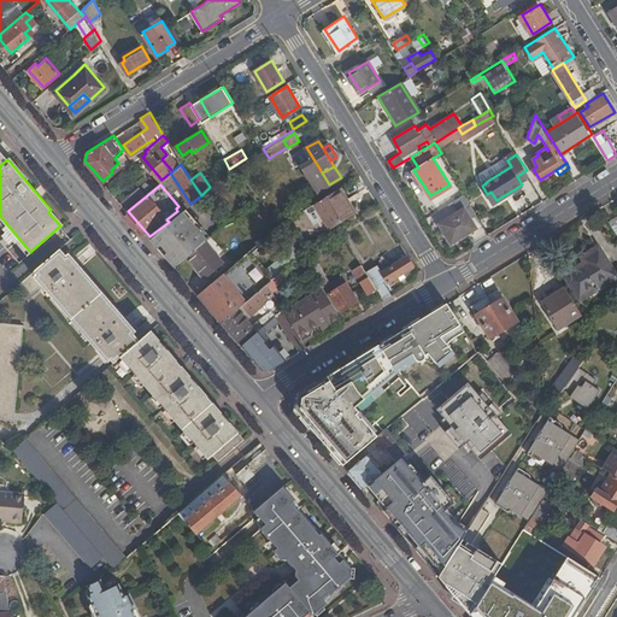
[(330,225),(353,211),(339,187),(315,201),(330,225)]
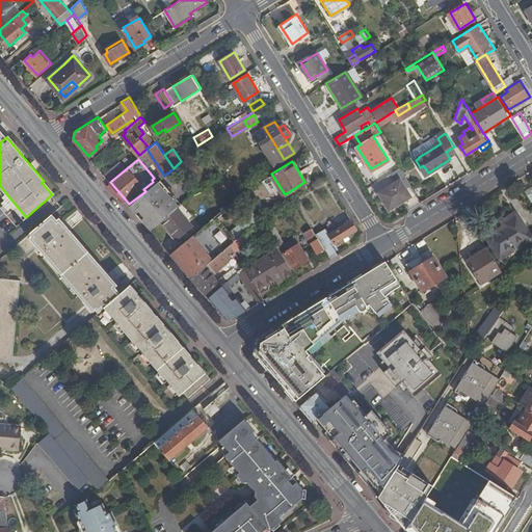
[(124,167),(120,162),(104,174),(109,180),(124,167)]
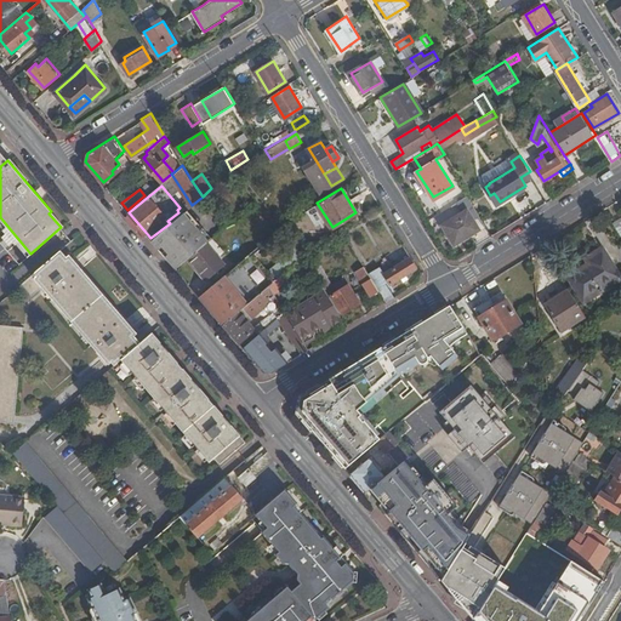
[(478,228),(473,220),(480,216),(468,194),(457,201),(462,210),(443,223),(454,243),(478,228)]
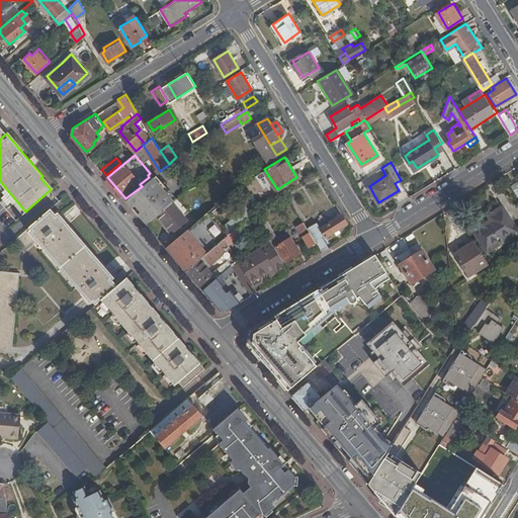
[(260,172),(254,176),(262,189),(267,186),(260,172)]
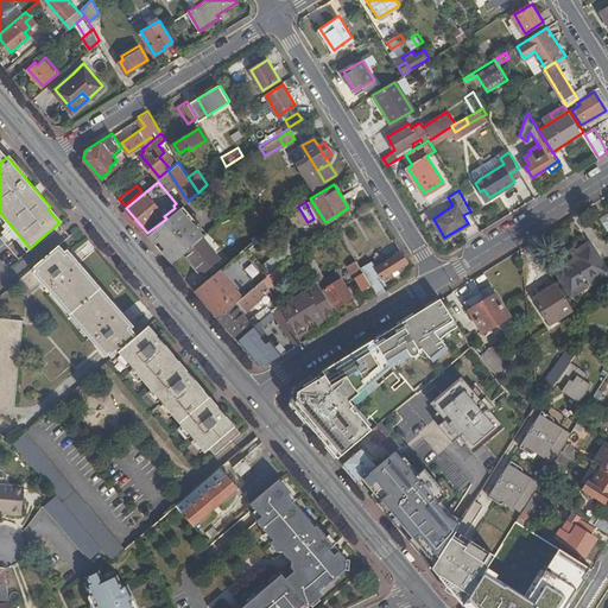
[(50,207),(48,209),(59,222),(62,220),(50,207)]
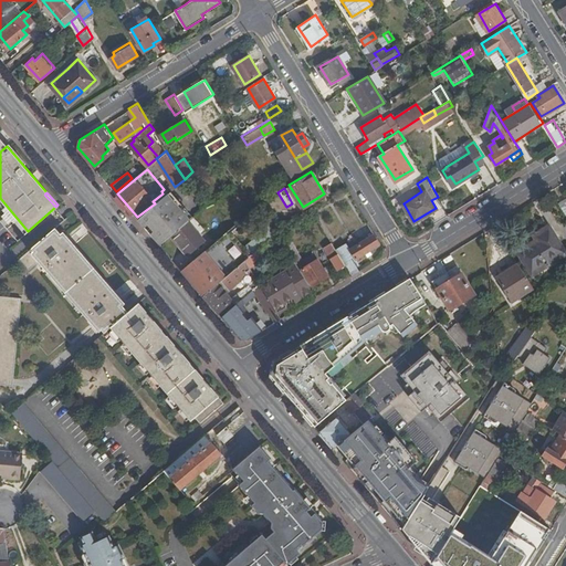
[(167,192),(155,203),(137,217),(159,243),(159,242),(170,233),(188,219),(189,218),(167,192)]
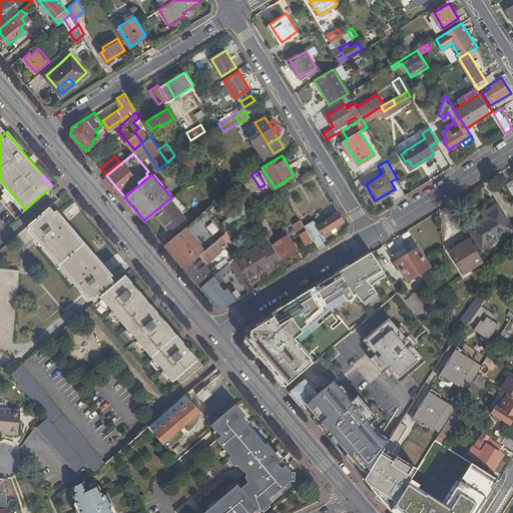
[(185,215),(170,198),(154,211),(169,229),(185,215)]
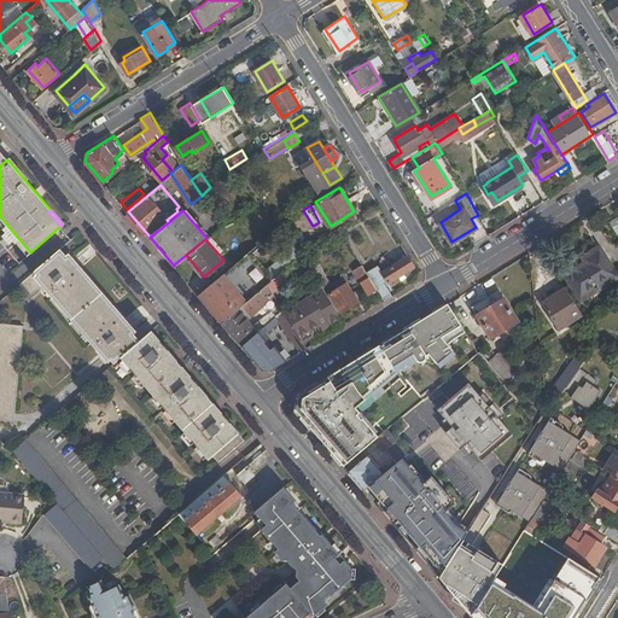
[(583,301),(617,277),(617,266),(601,242),(582,254),(584,258),(564,272),(583,301)]
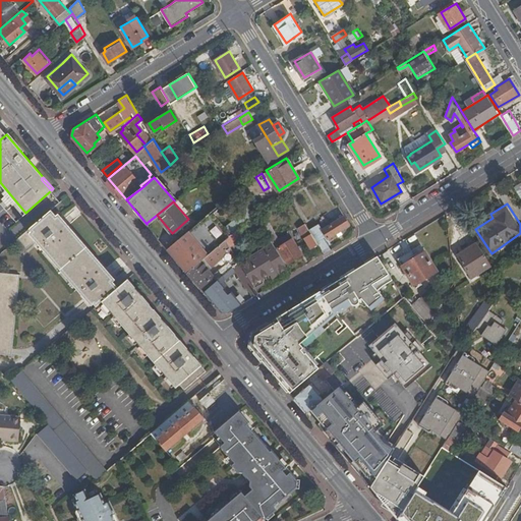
[(79,295),(81,293),(94,307),(102,301),(121,284),(56,207),(17,239),(25,248),(36,240),(40,244),(38,246),(42,251),(45,249),(77,288),(74,290),(79,295)]
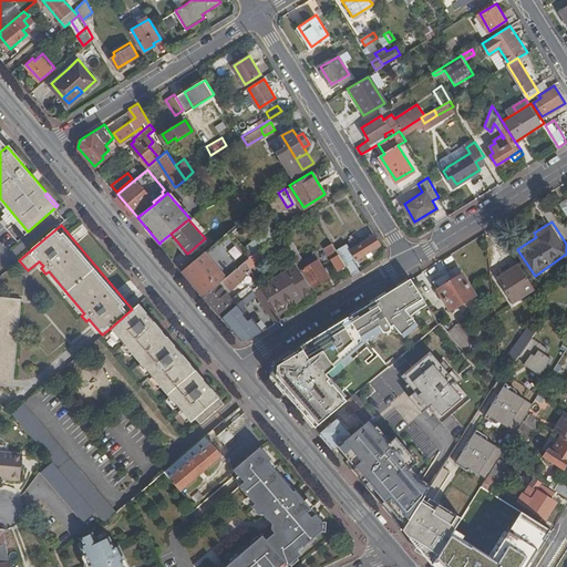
[(357,239),(338,249),(352,274),(359,269),(357,266),(360,264),(357,259),(366,254),(367,256),(371,254),(370,251),(381,245),(375,236),(367,240),(364,237),(358,241),(357,239)]
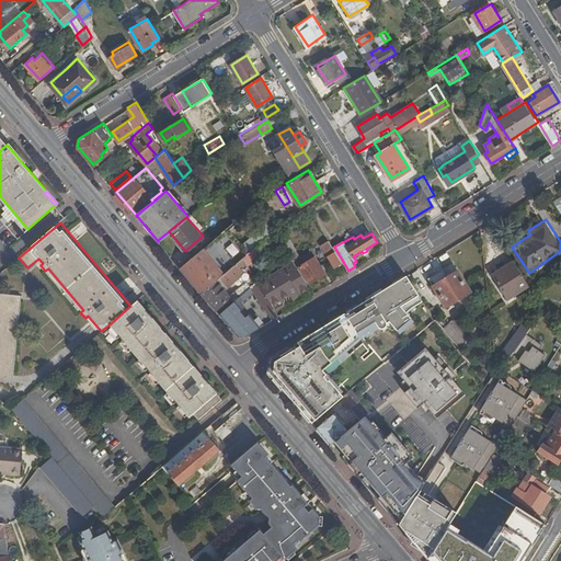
[(289,240),(283,243),(297,265),(308,283),(325,272),(310,249),(299,256),(289,240)]
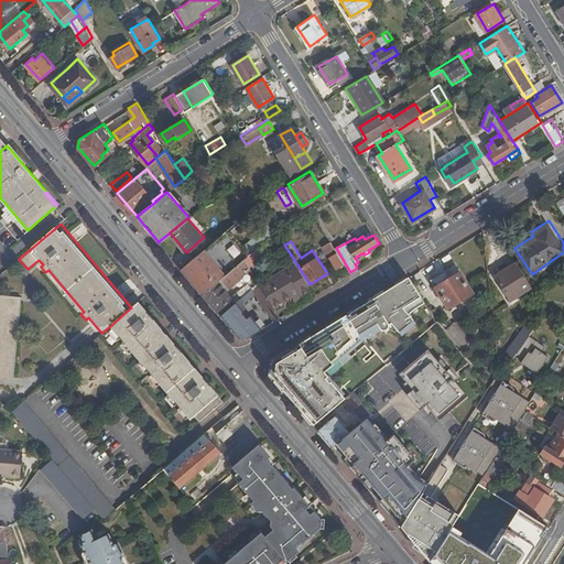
[(230,243),(224,250),(231,258),(238,252),(230,243)]
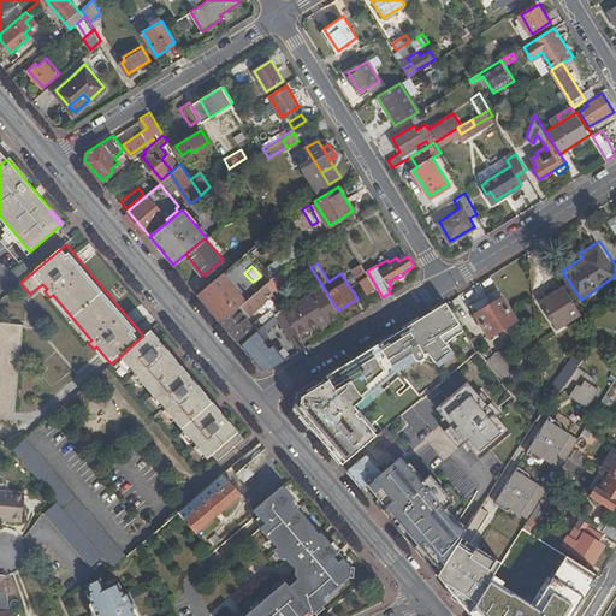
[(354,272),(367,294),(375,289),(362,266),(354,272)]
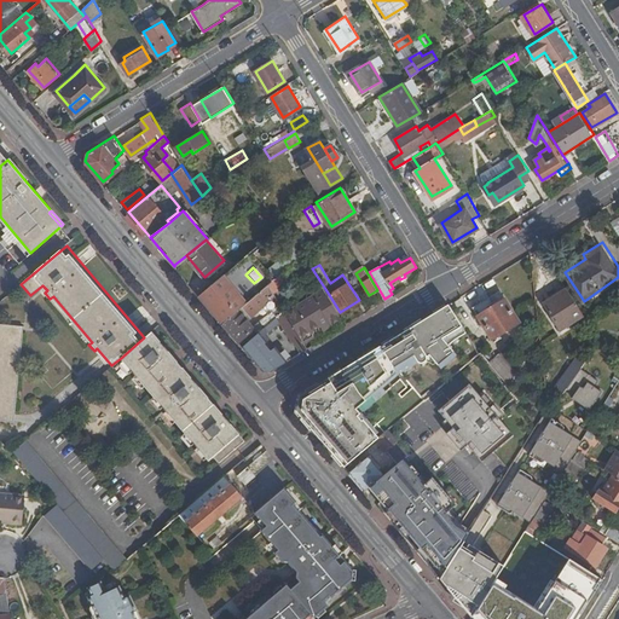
[(289,279),(283,270),(267,283),(272,291),(281,284),(289,279)]
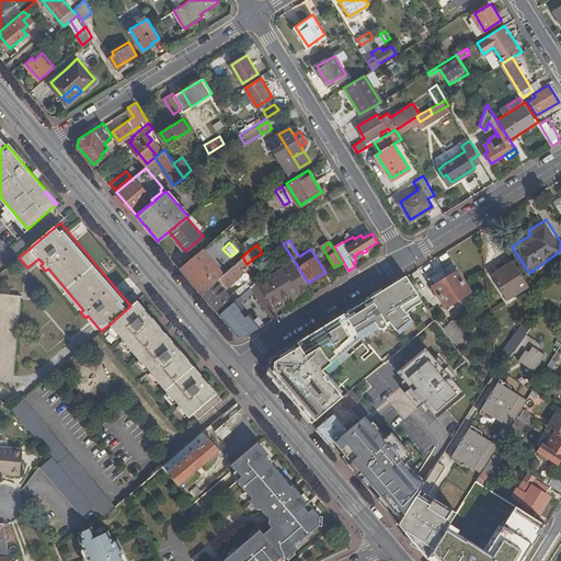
[(222,273),(202,248),(181,266),(201,292),(222,273)]
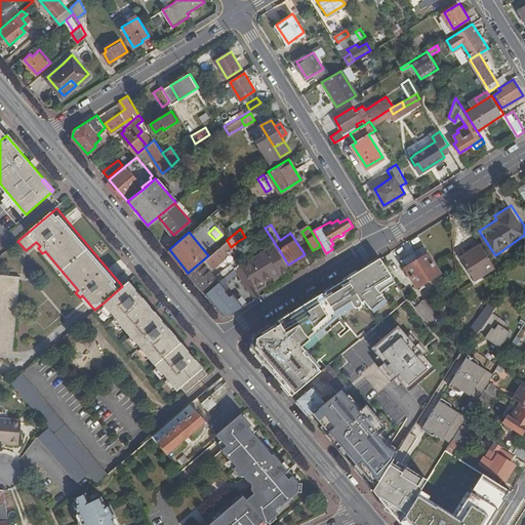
[(227,240),(208,255),(188,273),(202,288),(215,276),(206,265),(213,258),(215,260),(226,252),(232,261),(223,270),(227,274),(240,261),(240,260),(234,250),(231,247),(227,240)]
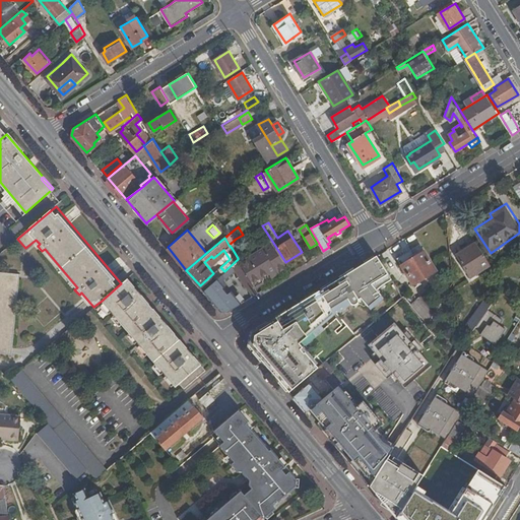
[(457,253),(471,275),(491,263),(475,238),(464,245),(465,248),(457,253)]
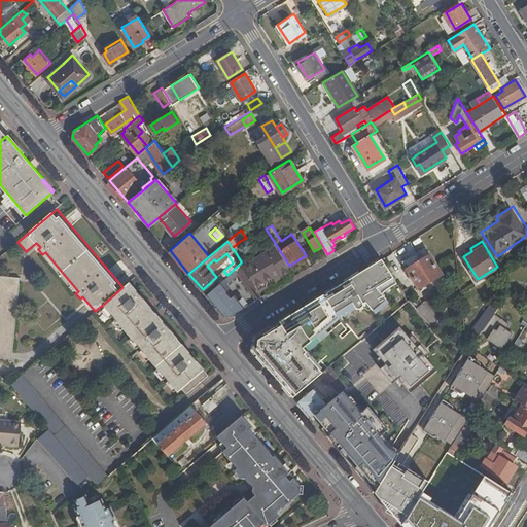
[(242,246),(239,242),(232,248),(235,251),(242,246)]
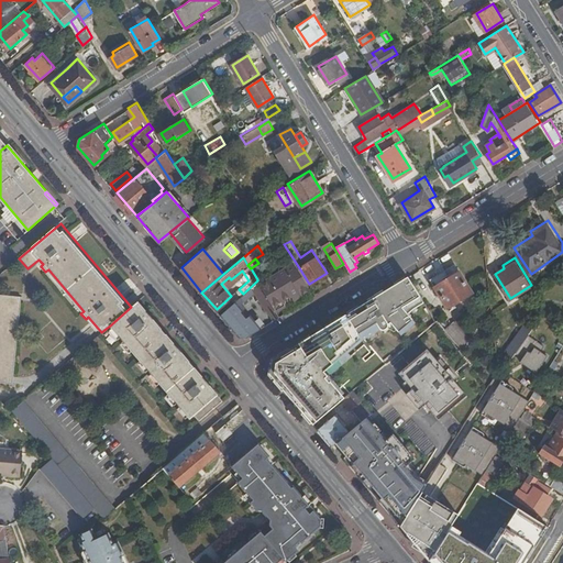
[(309,284),(298,266),(272,283),(280,298),(289,293),(297,288),(300,294),(311,287),(309,284)]
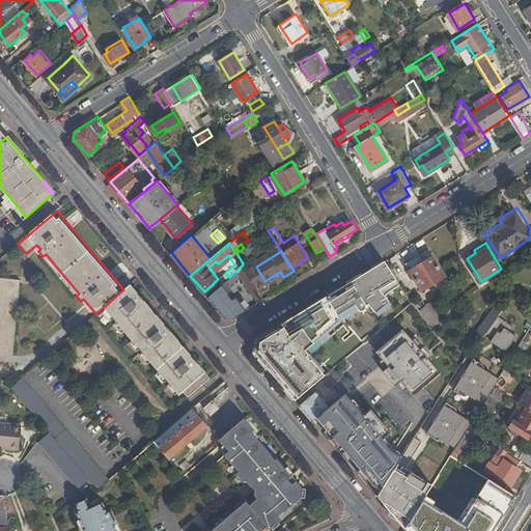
[(432,254),(424,259),(419,252),(406,261),(422,287),(444,273),(432,254)]
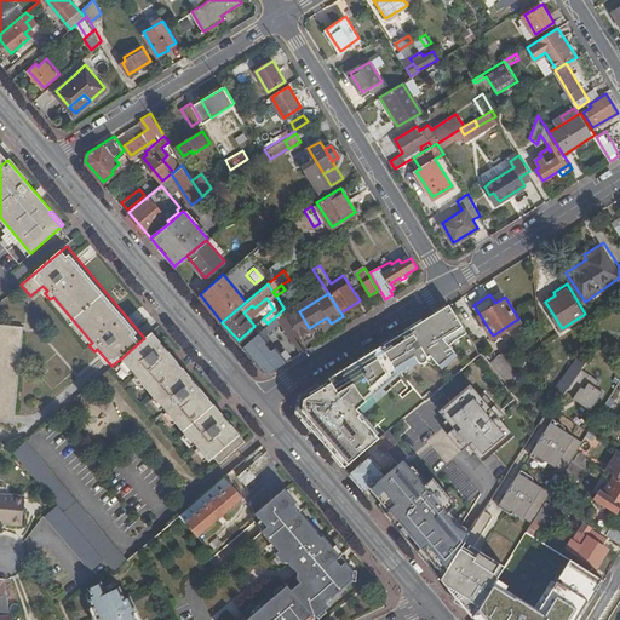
[(448,303),(303,392),(300,412),(346,465),(380,436),(360,413),(386,391),(384,386),(430,352),(443,367),(459,354),(452,344),(468,331),(448,303)]
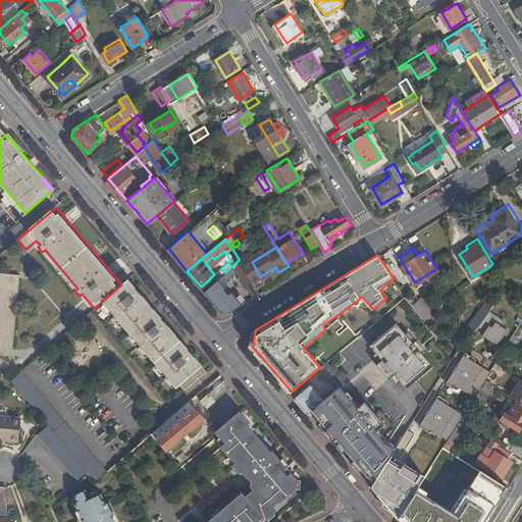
[(244,267),(239,260),(225,272),(223,273),(227,277),(236,269),(248,288),(249,286),(255,296),(259,293),(255,286),(244,267)]
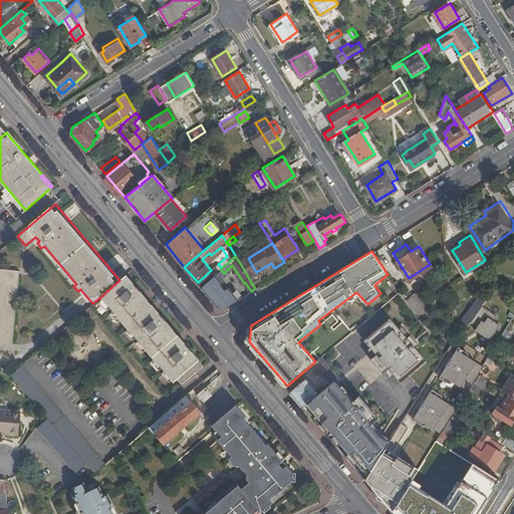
[(248,258),(240,263),(251,282),(259,277),(256,272),(248,258)]
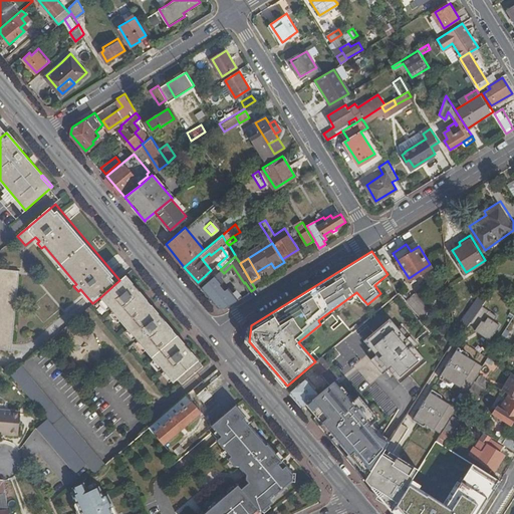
[(271,263),(264,267),(267,272),(274,268),(271,263)]
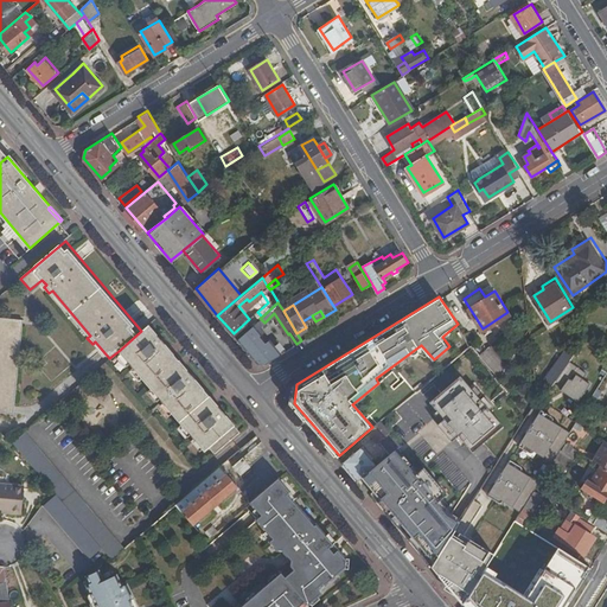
[(0,410),(14,411),(25,318),(0,314),(0,410)]
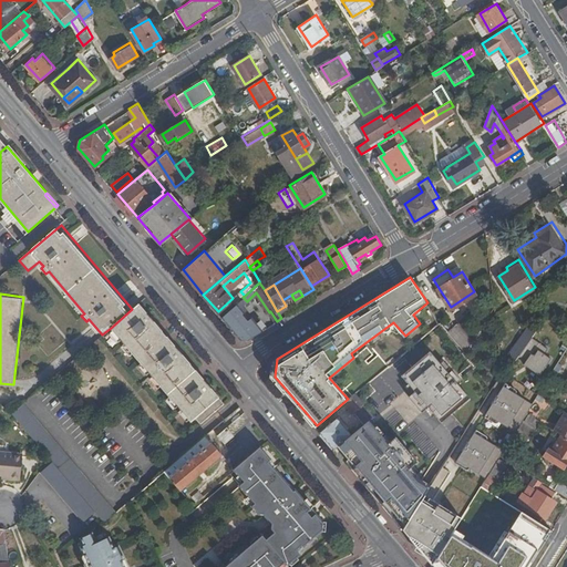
[(148,312),(147,312),(140,302),(132,309),(111,328),(191,421),(195,416),(200,423),(224,403),(210,388),(212,387),(206,380),(205,381),(182,353),(183,352),(176,346),(176,347),(153,320),(154,319),(148,312)]
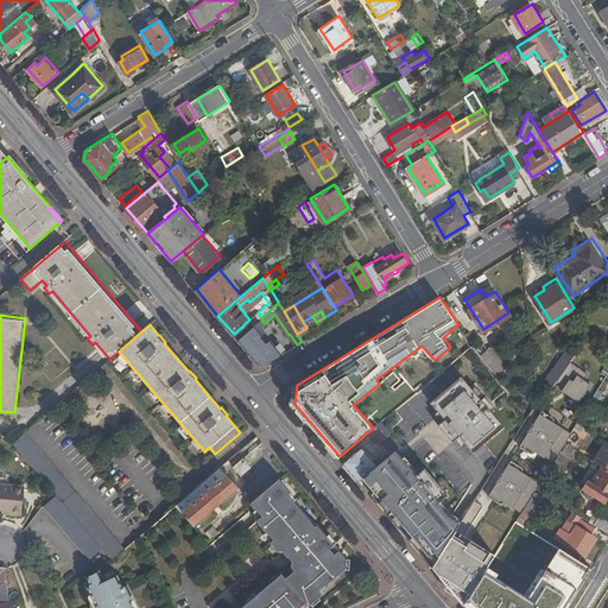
[(254,324),(238,339),(257,361),(270,361),(285,350),(279,341),(271,347),(268,343),(270,342),(267,339),(265,341),(259,334),(261,333),(254,324)]
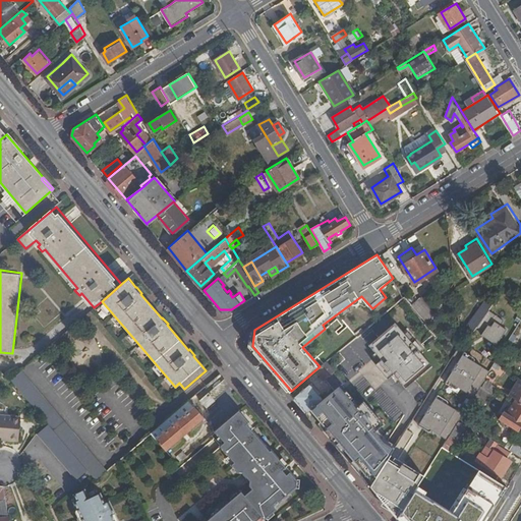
[(421,296),(412,303),(422,316),(427,323),(435,311),(421,296)]
